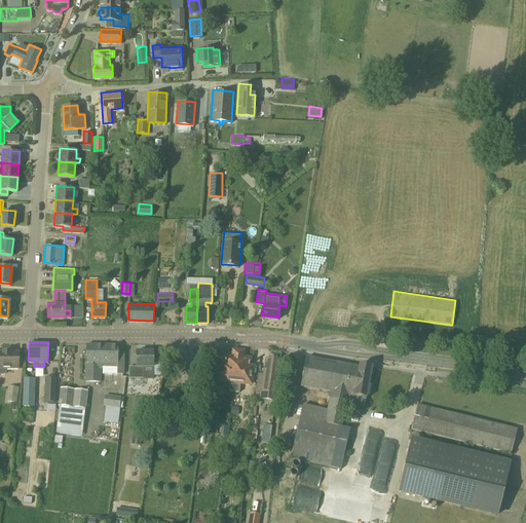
[(86,361),(86,379),(101,380),(101,367),(103,367),(103,372),(123,372),(123,350),(118,350),(118,343),(86,342),(86,361)]
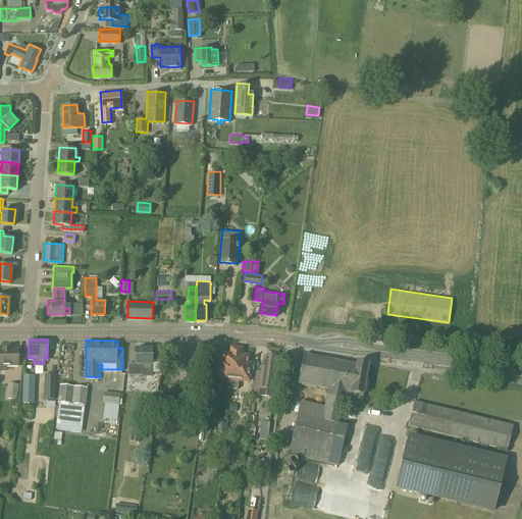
[(236,344),(232,347),(231,347),(231,353),(224,352),(223,355),(223,359),(223,363),(230,363),(230,358),(236,358),(240,359),(239,364),(250,365),(250,362),(247,362),(248,354),(241,354),(241,348),(240,347),(238,345),(236,344)]
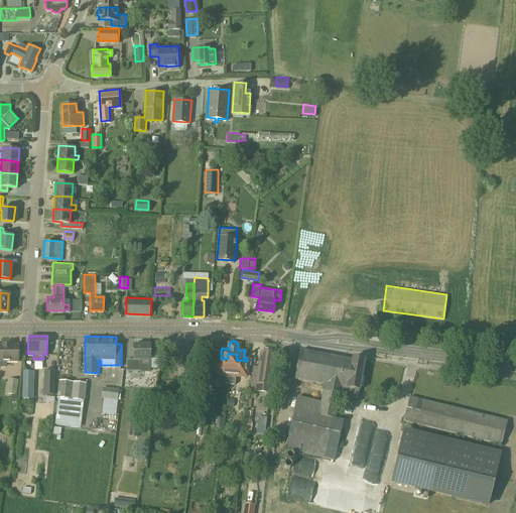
[(0,365),(3,365),(5,364),(7,363),(7,360),(18,360),(18,344),(10,344),(10,343),(3,343),(3,344),(0,343),(0,365)]
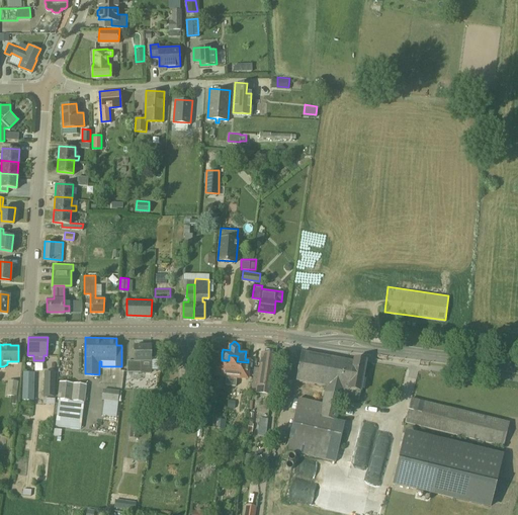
[(134,359),(127,359),(127,370),(141,370),(142,367),(151,367),(151,360),(151,344),(134,344),(134,359)]
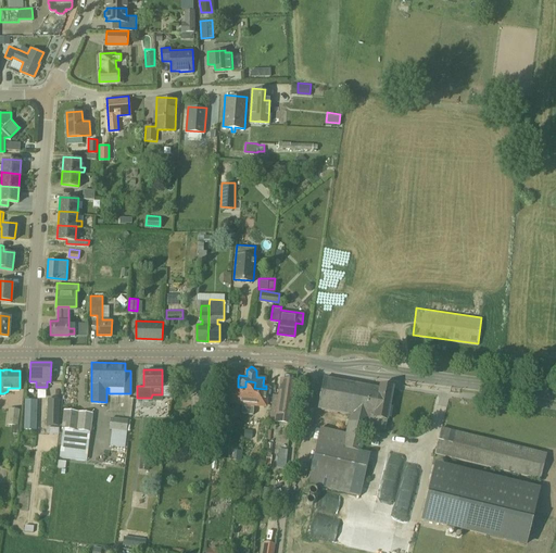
[(370,385),(324,376),(317,406),(350,413),(365,415),(370,385)]
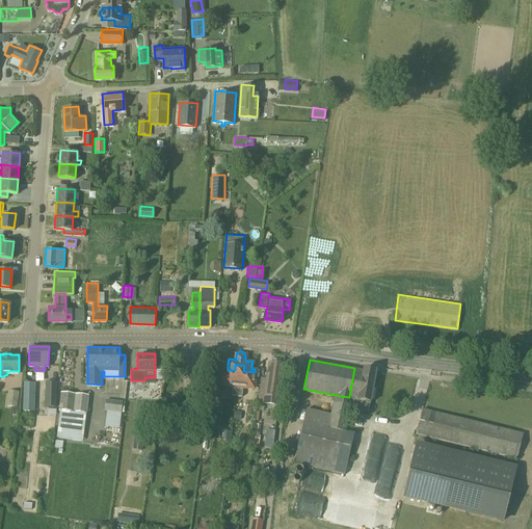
[(262,376),(261,384),(265,385),(263,401),(278,403),(284,363),(269,361),(266,377),(262,376)]
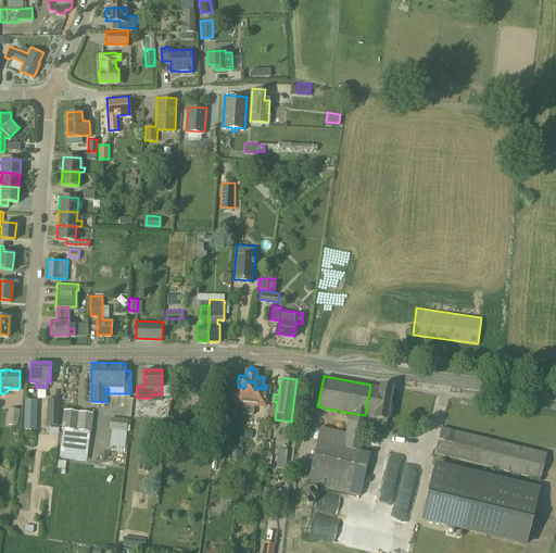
[(238,382),(235,382),(232,400),(245,401),(245,405),(242,404),(242,411),(248,412),(249,401),(251,381),(245,381),(245,387),(238,387),(238,382)]
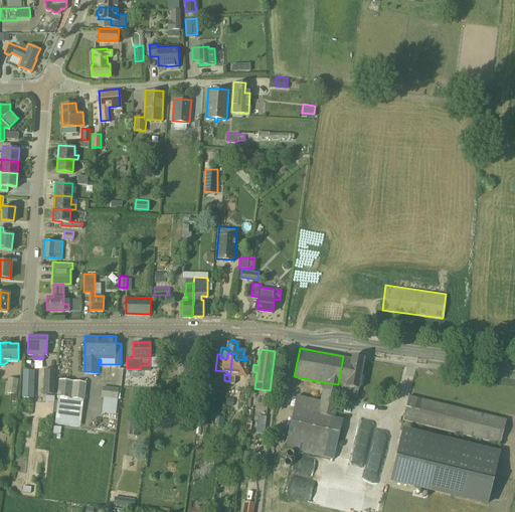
[(232,353),(230,371),(229,381),(233,381),(234,375),(232,375),(232,372),(245,373),(246,361),(246,360),(235,359),(236,354),(232,353)]
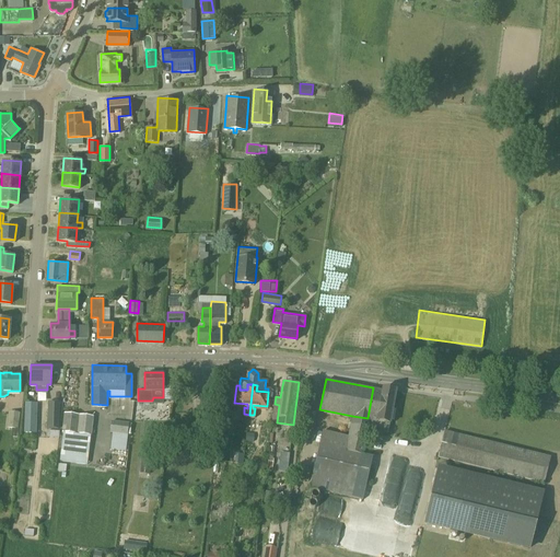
[(382,389),(373,387),(368,418),(371,419),(370,422),(375,424),(375,427),(387,430),(395,389),(383,386),(382,389)]
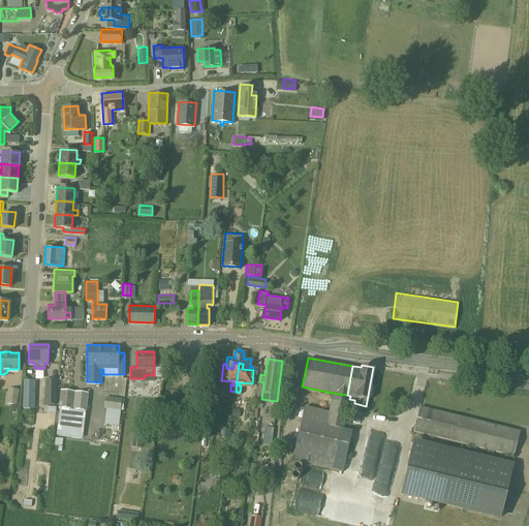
[(45,377),(44,402),(55,402),(56,377),(45,377)]
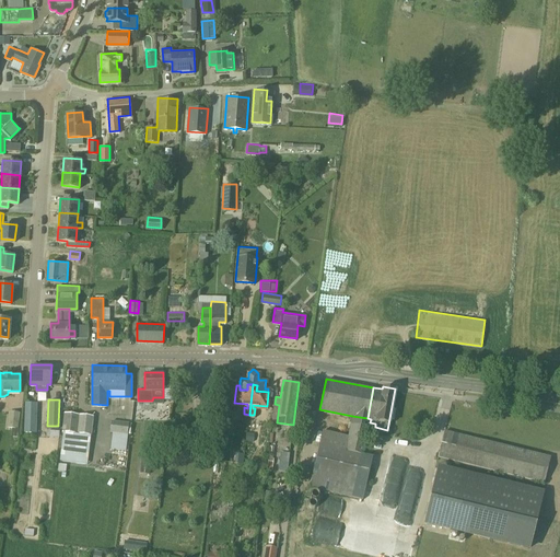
[(26,401),(25,430),(36,430),(37,401),(26,401)]
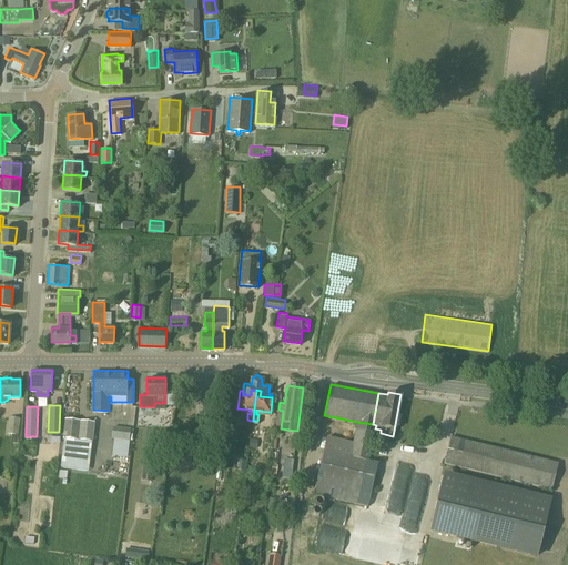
[(9,413),(7,430),(19,432),(21,415),(9,413)]
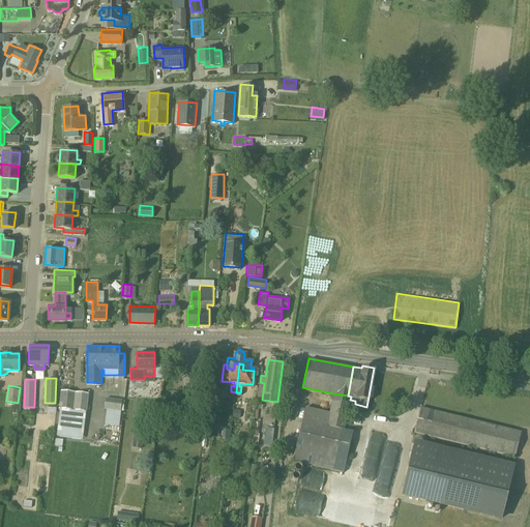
[(89,391),(61,388),(59,407),(60,407),(57,434),(83,437),(86,410),(87,410),(89,391)]
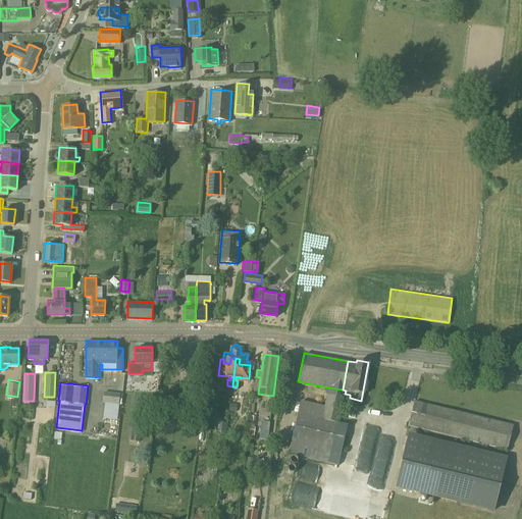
[(343,390),(328,387),(321,418),(338,422),(345,394),(346,391),(343,390)]
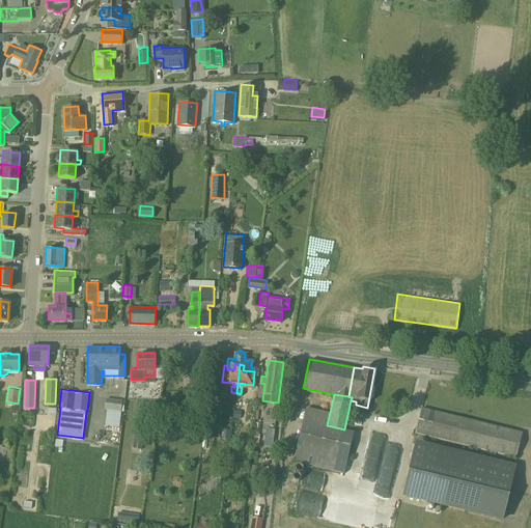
[(106,396),(104,408),(107,408),(105,423),(119,425),(121,410),(122,398),(106,396)]
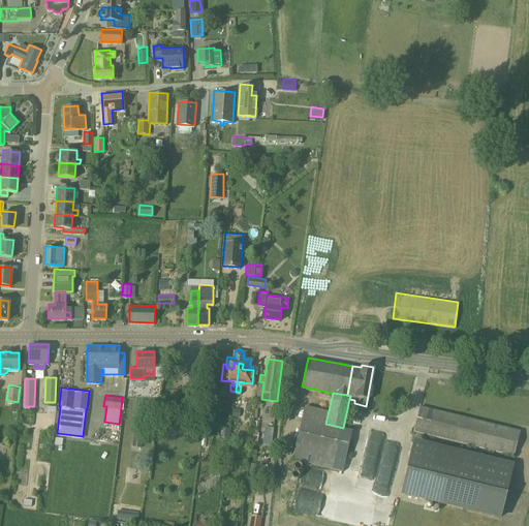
[(209,397),(207,416),(216,418),(218,397),(209,397)]
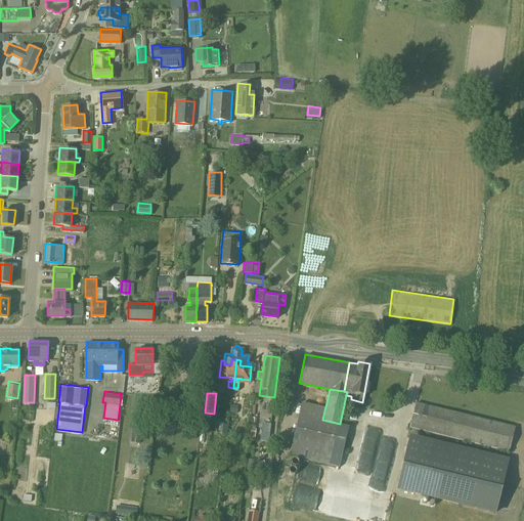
[(515,426),(416,401),(409,425),(509,449),(515,426)]
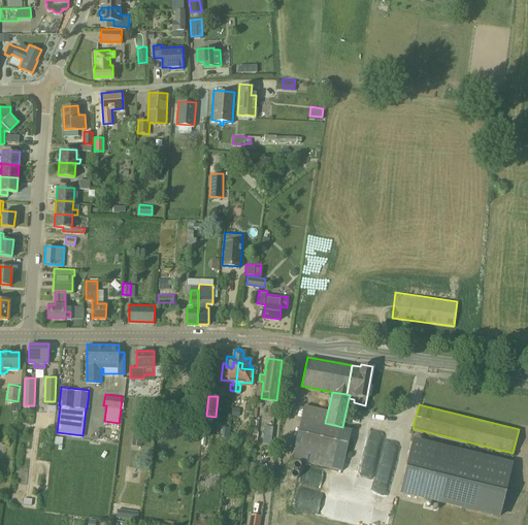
[(325,423),(301,418),(292,457),(302,459),(317,463),(341,468),(351,429),(342,427),(325,423)]
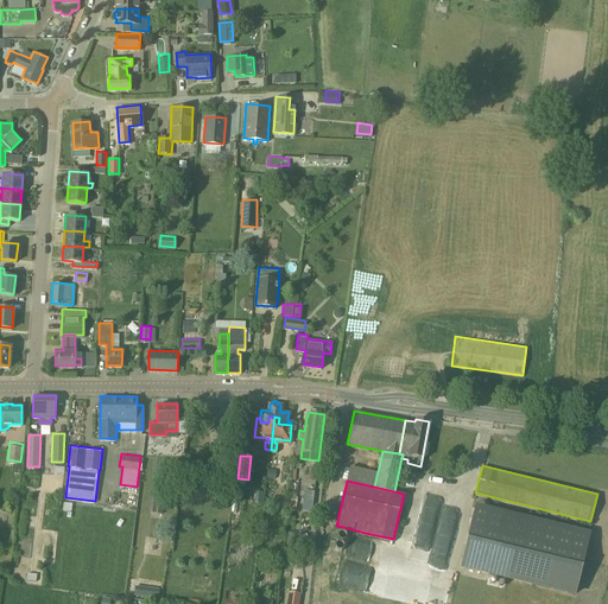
[(153,496),(152,510),(163,512),(164,497),(153,496)]
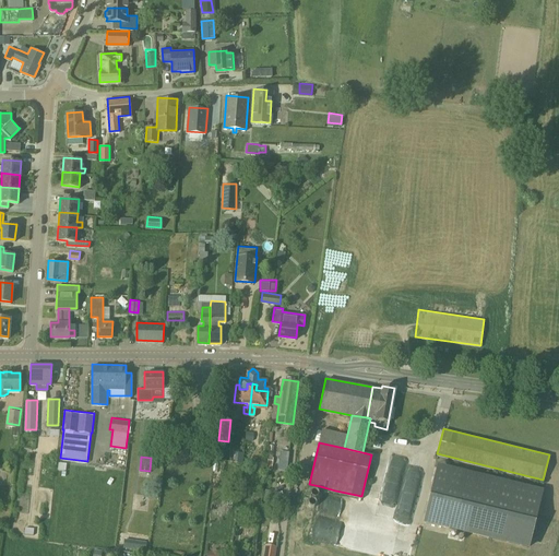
[(277,466),(286,468),(287,466),(288,459),(278,458),(277,466)]
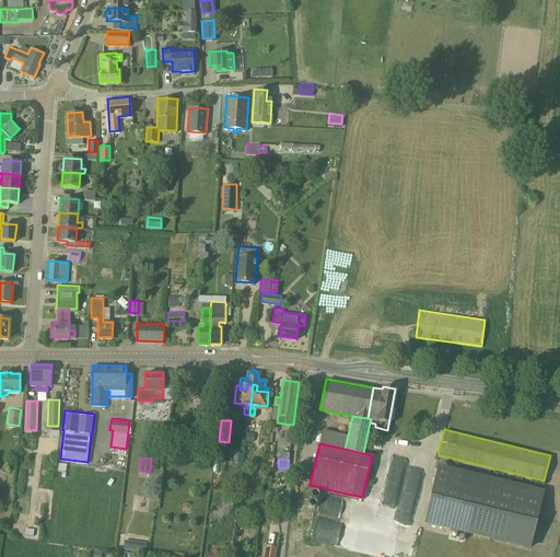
[(407,482),(423,483),(426,463),(408,462),(407,482)]
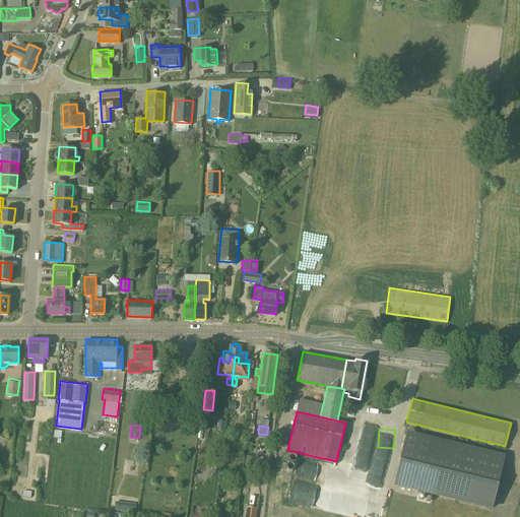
[(351,466),(355,467),(355,464),(366,465),(371,435),(356,432),(351,466)]
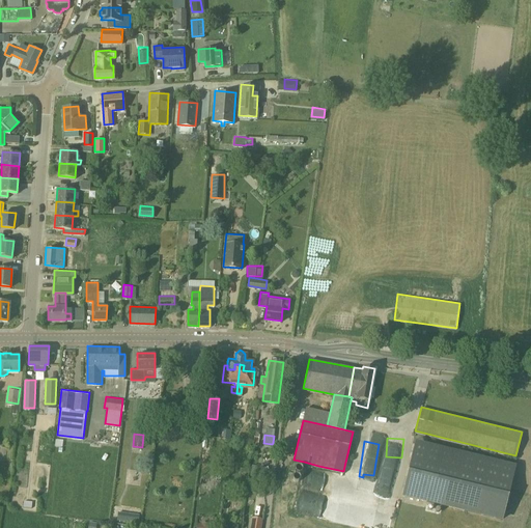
[(513,466),(418,442),(406,493),(501,517),(513,466)]
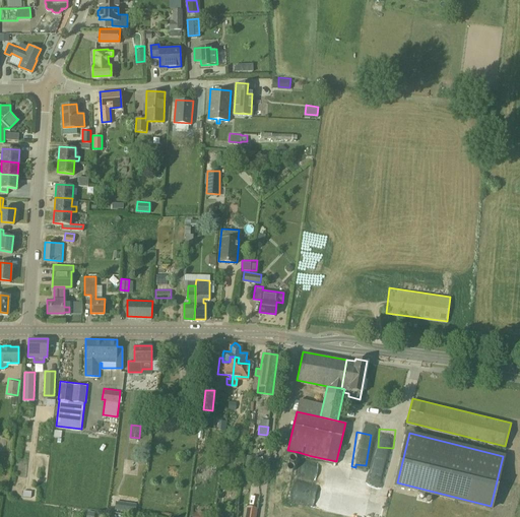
[(330,481),(333,469),(300,460),(297,473),(330,481)]
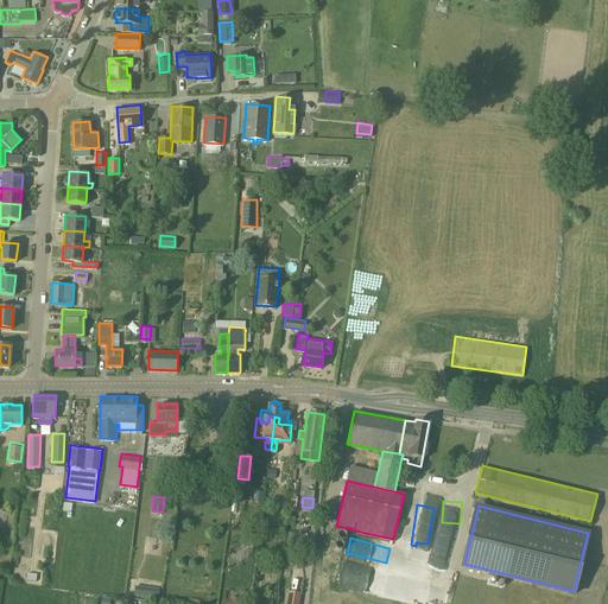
[(159,586),(135,584),(134,592),(158,596),(159,586)]
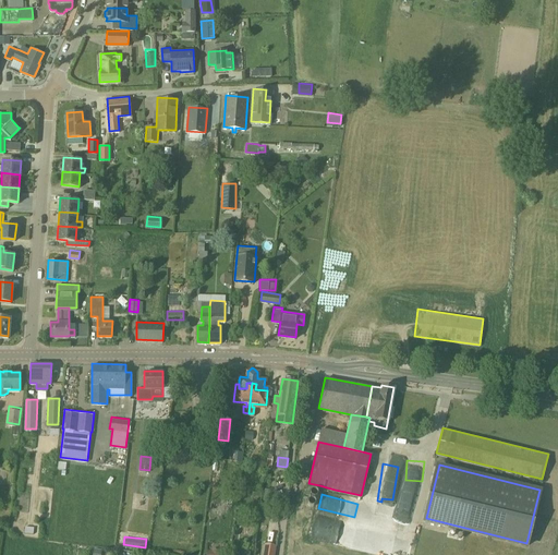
[(265,541),(263,554),(275,554),(277,543),(265,541)]
